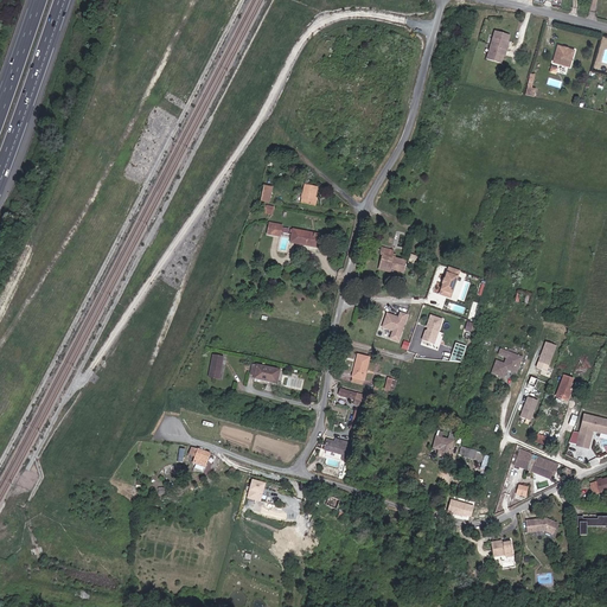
[(506,53),(510,43),(509,43),(511,34),(497,30),(489,58),(504,63),(506,53)]
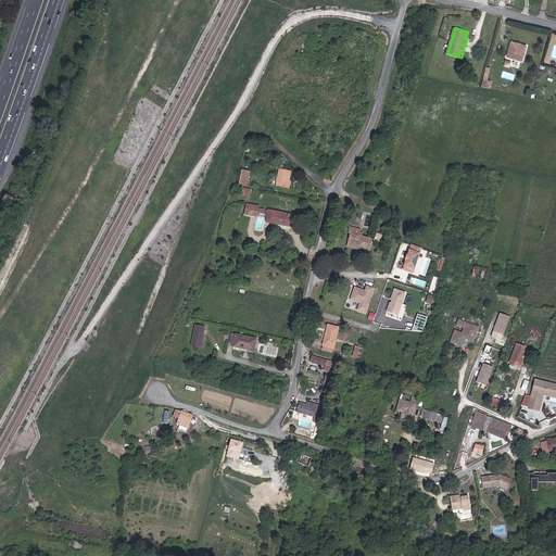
[(518,43),(519,42),(513,41),(508,57),(523,61),(528,46),(522,43),(522,45),(518,43)]
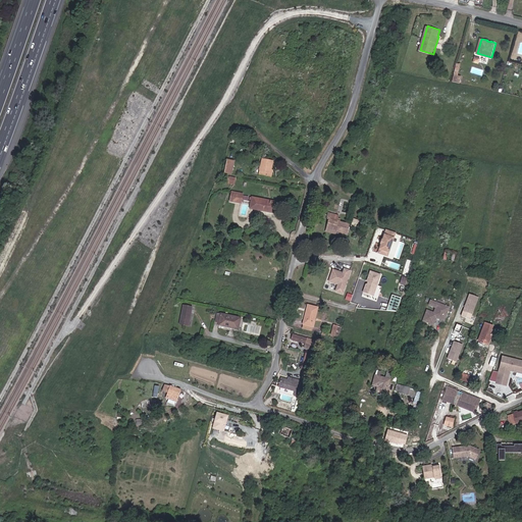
[(453,80),(460,83),(462,75),(455,73),(453,80)]
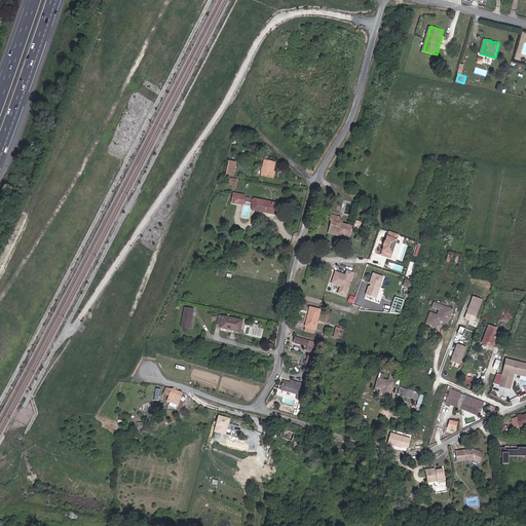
[(270,177),(271,170),(273,160),(264,158),(260,175),(270,177)]
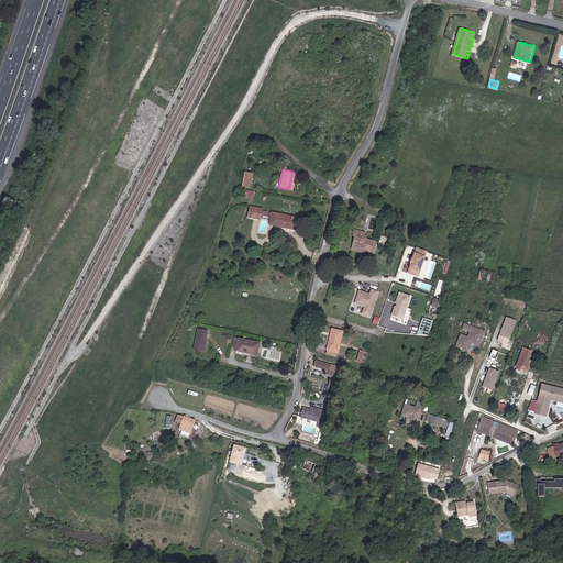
[(244,173),(242,186),(250,188),(252,174),(244,173)]
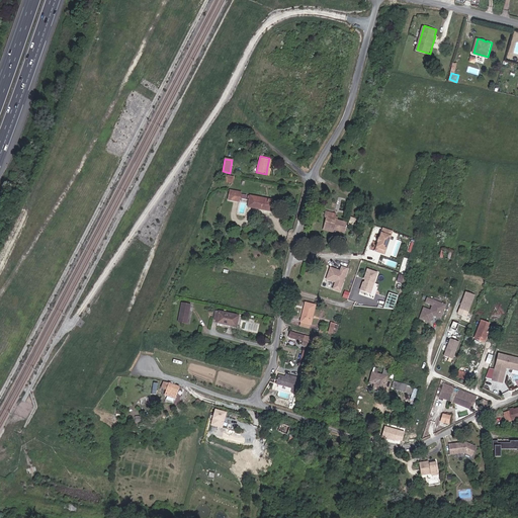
[(238,196),(240,196),(241,191),(230,189),(228,197),(233,198),(234,196),(237,197),(238,196)]
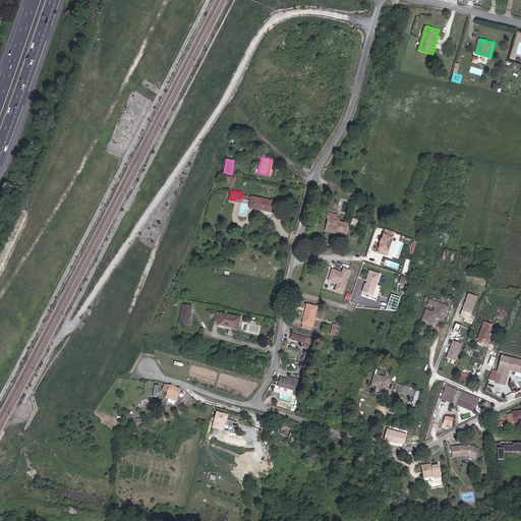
[(275,201),(251,196),(249,208),(273,212),(275,201)]
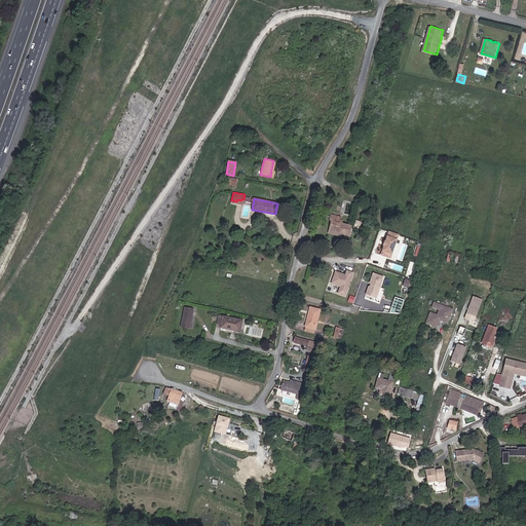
[(330,230),(339,233),(350,235),(352,227),(343,224),(343,222),(340,221),(341,217),(330,214),(329,220),(332,221),(330,230)]
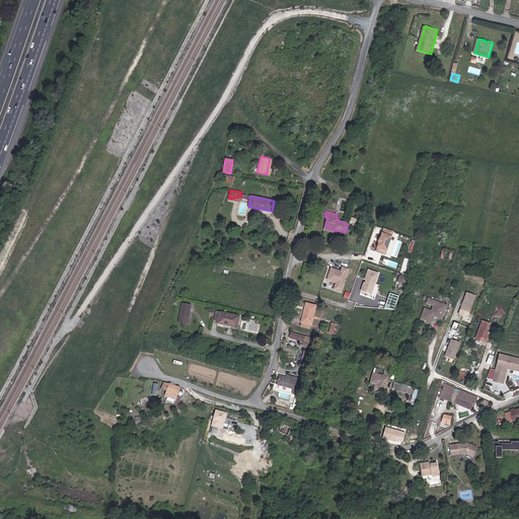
[(358,228),(361,219),(352,217),(349,225),(358,228)]
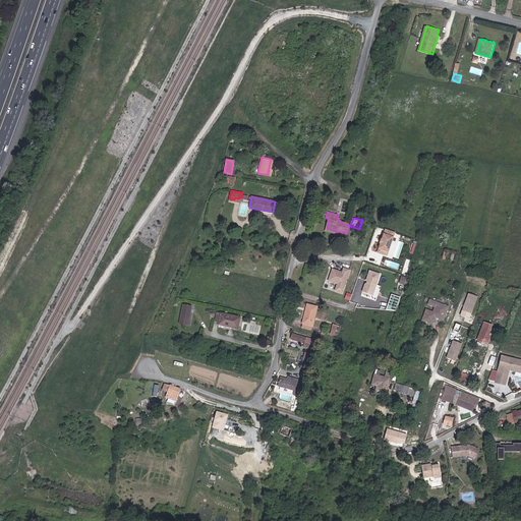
[(387,255),(394,231),(384,228),(375,252),(387,255)]
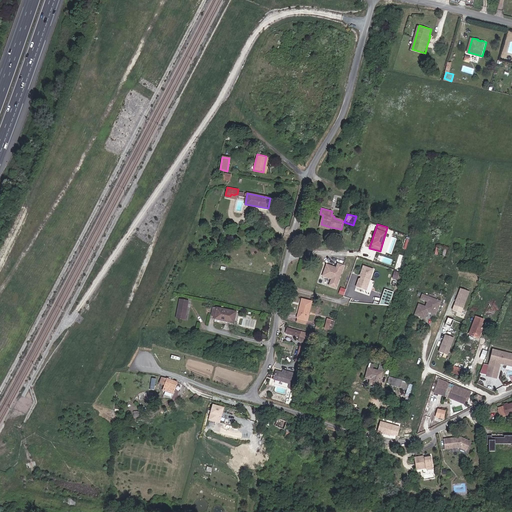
[(336,266),(326,263),(322,276),(330,278),(328,285),(337,288),(344,264),(337,262),(336,266)]
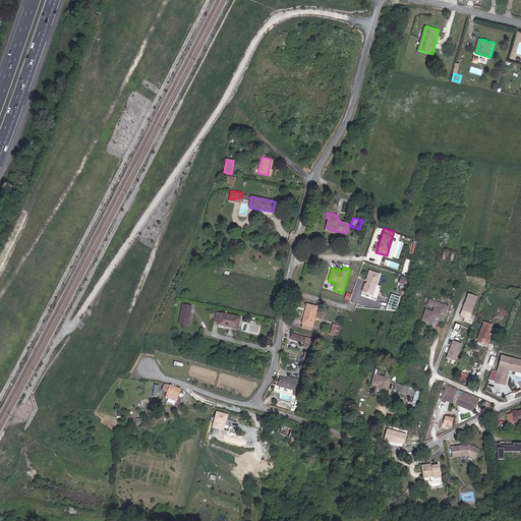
[(467,292),(461,314),(471,317),(477,295),(467,292)]
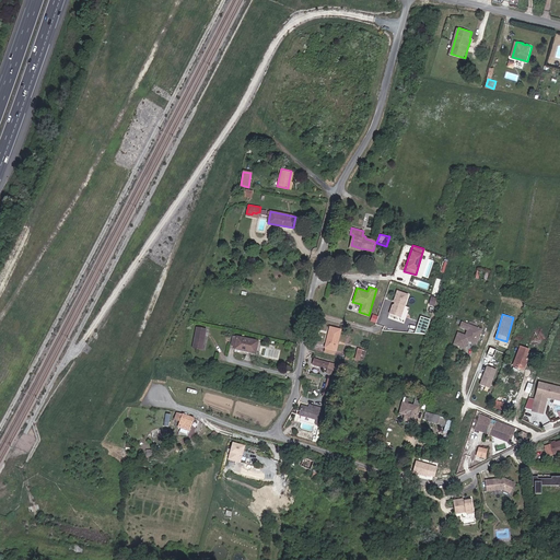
[(416,331),(427,334),(430,318),(419,316),(416,331)]
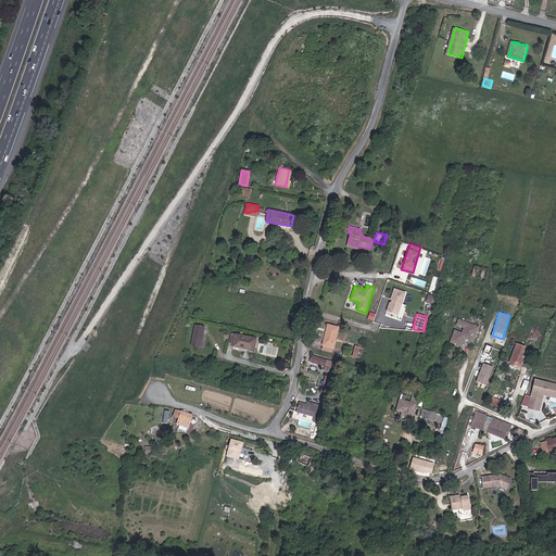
[(462,344),(464,339),(464,338),(466,338),(472,340),(478,326),(458,318),(456,324),(464,326),(462,332),(454,329),(450,340),(462,344)]
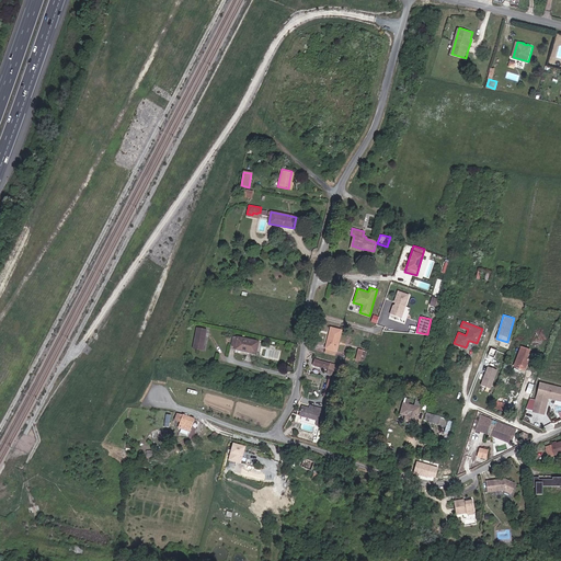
[(330,327),(324,354),(334,357),(341,329),(330,327)]
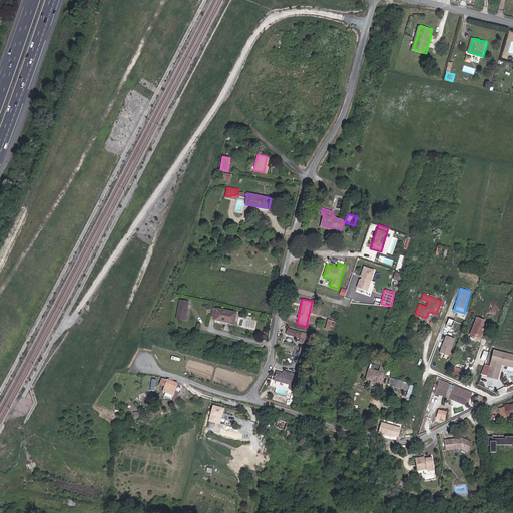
[(186,303),(177,301),(174,318),(182,320),(186,303)]
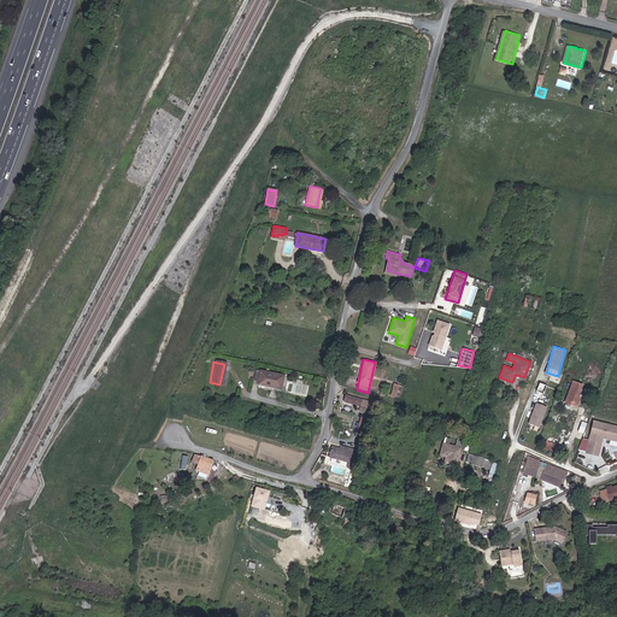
[(278,389),(281,376),(254,370),(252,381),(256,381),(256,383),(278,389)]
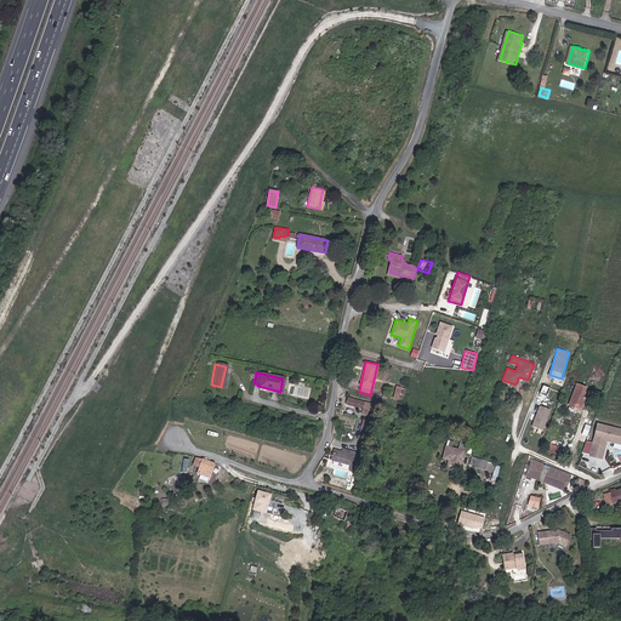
[(576,405),(575,408),(580,410),(586,393),(585,392),(586,388),(575,383),(569,402),(576,405)]
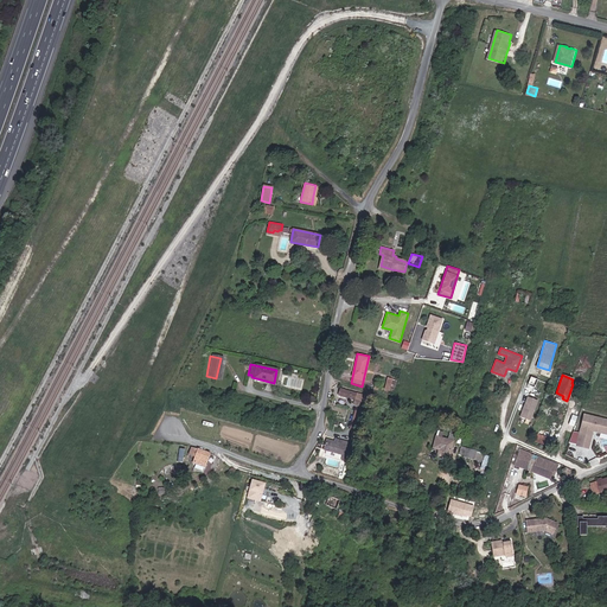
[(394,393),(397,379),(390,377),(387,390),(394,393)]
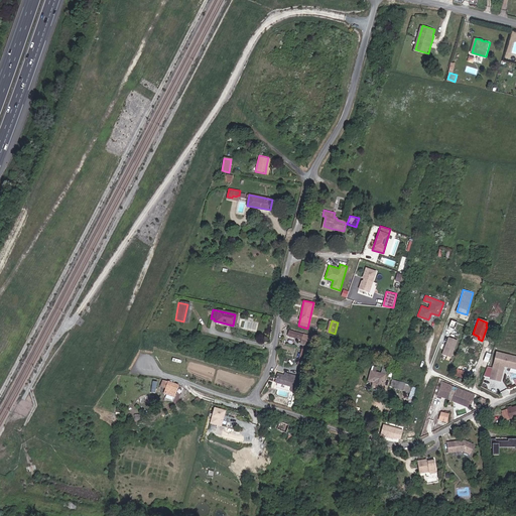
[(303,344),(307,345),(309,337),(287,330),(285,335),(299,340),(298,343),(303,345),(303,344)]
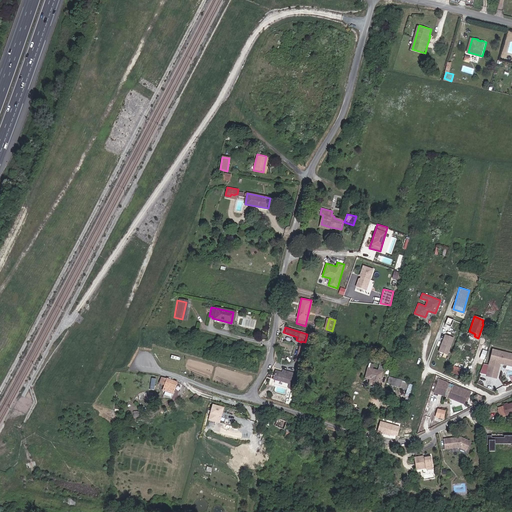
[(449,355),(455,337),(445,333),(439,351),(449,355)]
